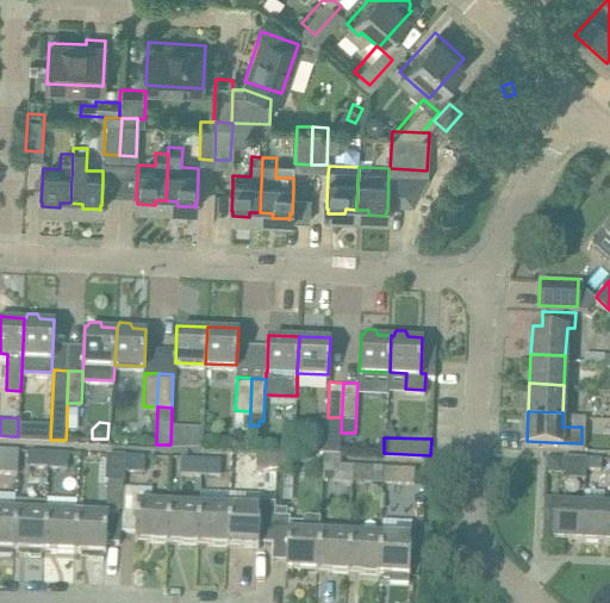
[(18,446),(0,445),(0,468),(17,470),(18,446)]
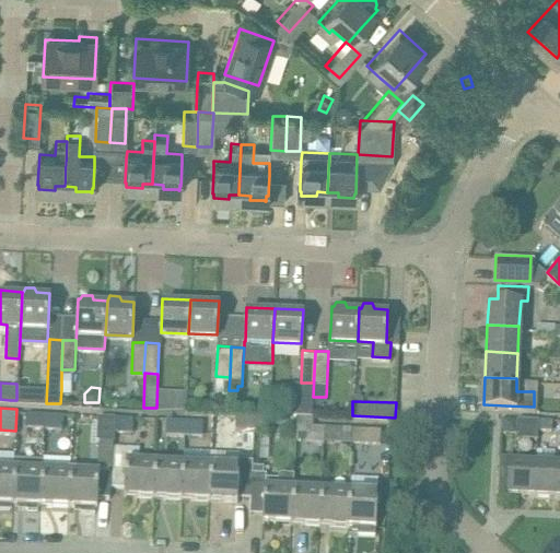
[(43,411),(24,410),(24,425),(43,426),(43,411)]
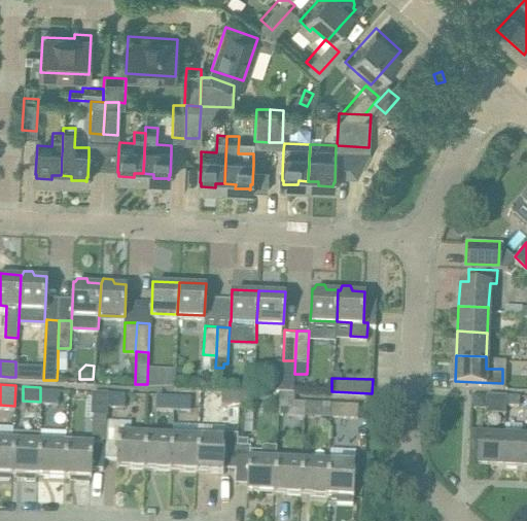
[(58,388),(40,387),(40,402),(58,402),(58,388)]
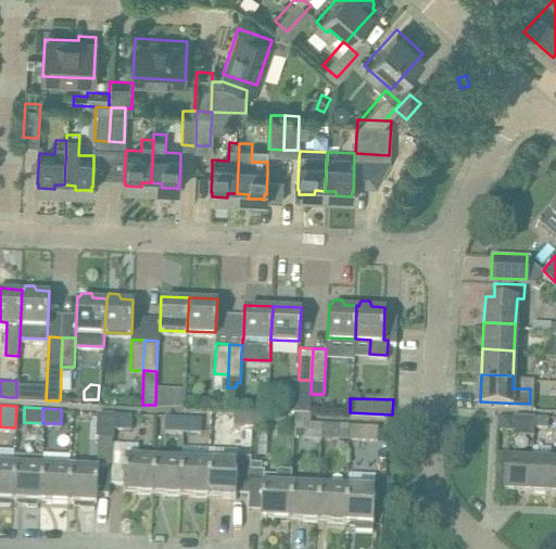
[(252,409),(234,408),(234,422),(251,423),(252,409)]
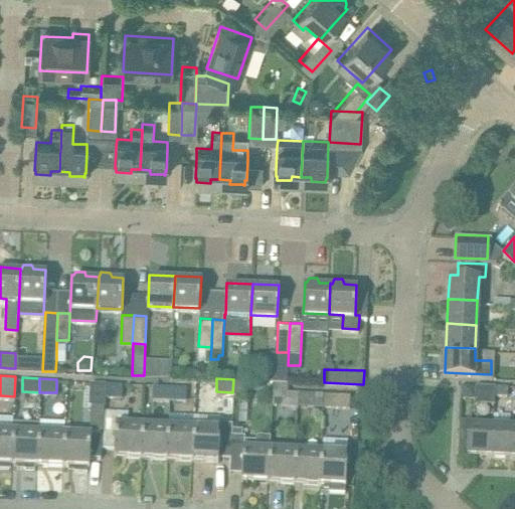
[(266,387),(266,380),(233,379),(232,392),(249,393),(249,387),(266,387)]
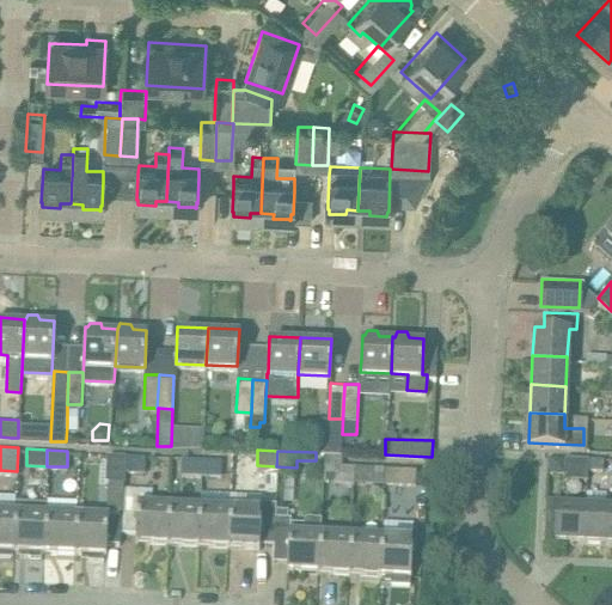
[(105,477),(124,478),(124,470),(126,453),(106,452),(105,477)]
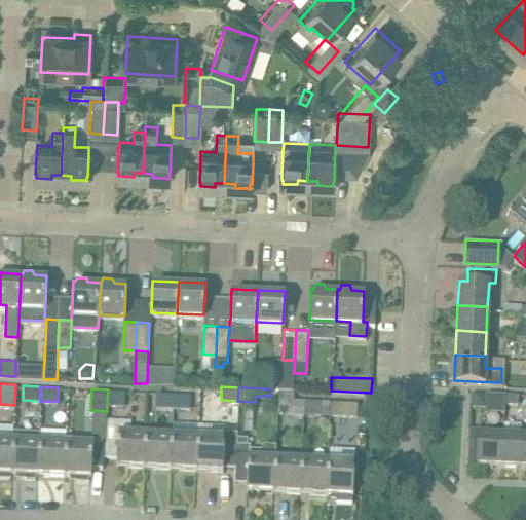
[(124,405),(125,391),(108,390),(107,404),(124,405)]
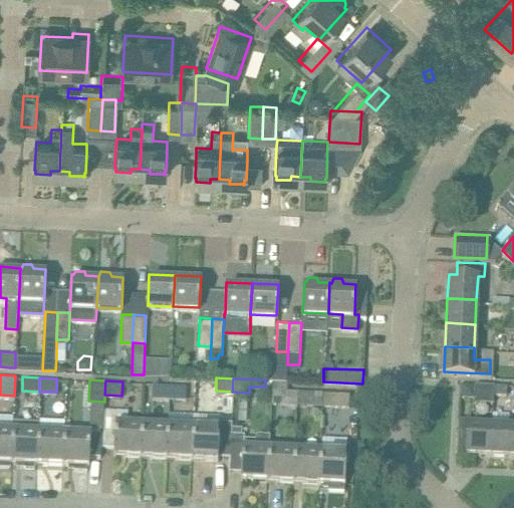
[(461,381),(460,395),(474,395),(474,381),(461,381)]
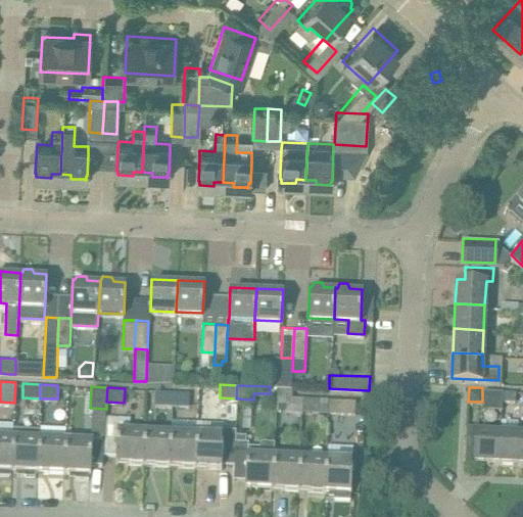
[(482,402),(482,406),(502,407),(503,398),(503,388),(482,387),(482,402)]
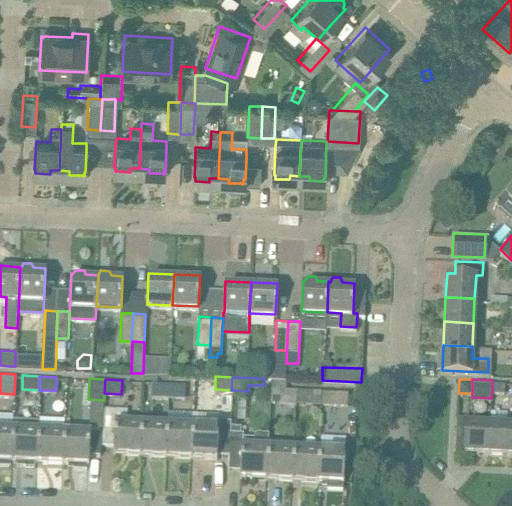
[(169,381),(152,380),(152,394),(168,395),(169,381)]
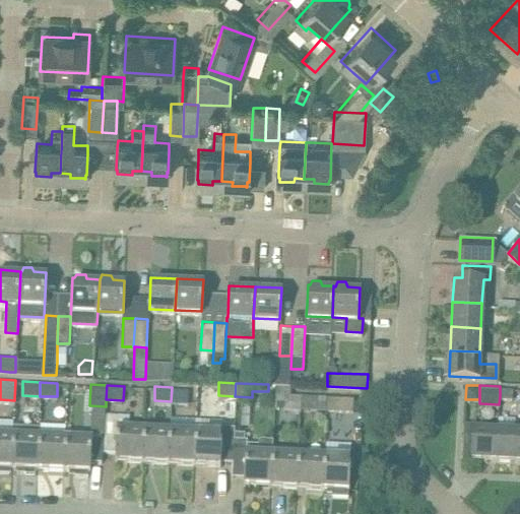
[(500,386),(500,396),(513,396),(513,386),(500,386)]
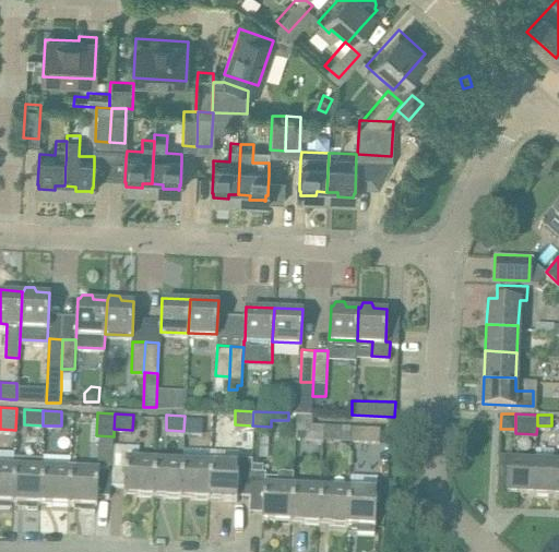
[(202,417),(185,416),(183,431),(202,432),(202,417)]
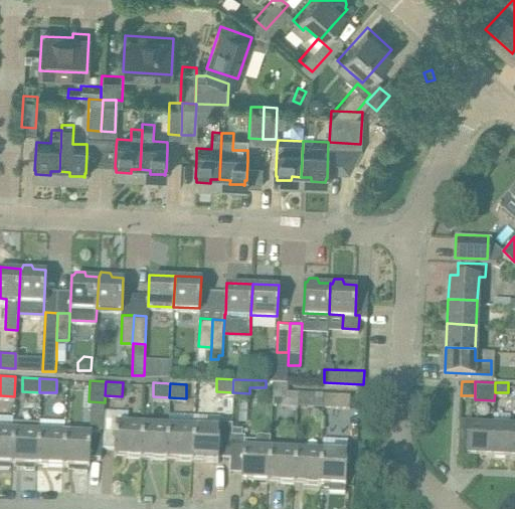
[(298,389),(281,388),(281,401),(298,401),(298,389)]
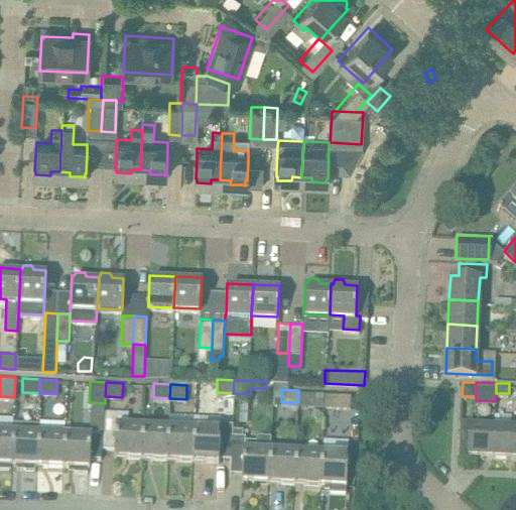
[(314,390),(298,390),(298,402),(314,403),(314,390)]
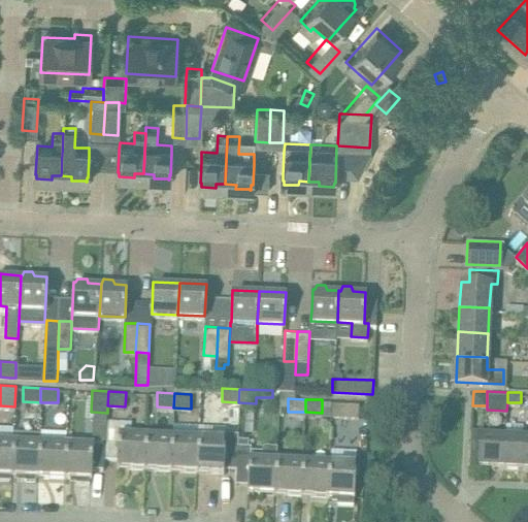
[(359,401),(332,400),(332,415),(359,416),(359,401)]
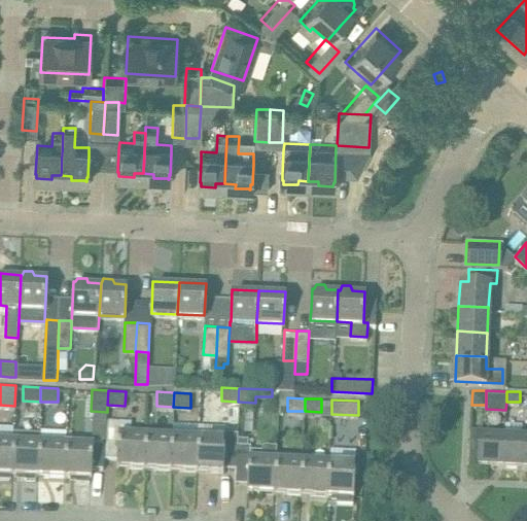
[(143,465),(145,431),(131,431),(131,418),(119,417),(116,464),(143,465)]
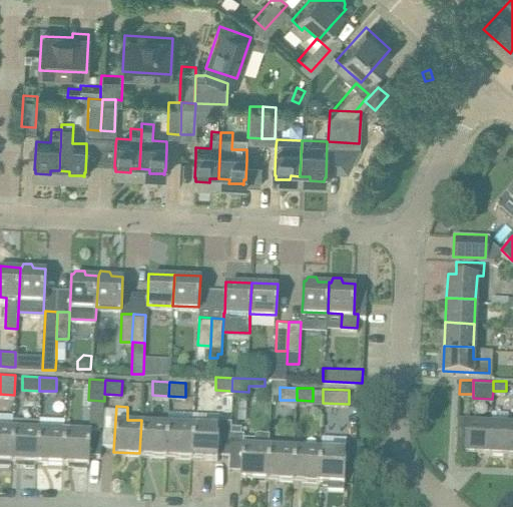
[(38,418),(13,417),(12,426),(11,459),(24,460),(25,464),(34,464),(36,460),(37,460),(38,427),(38,418)]
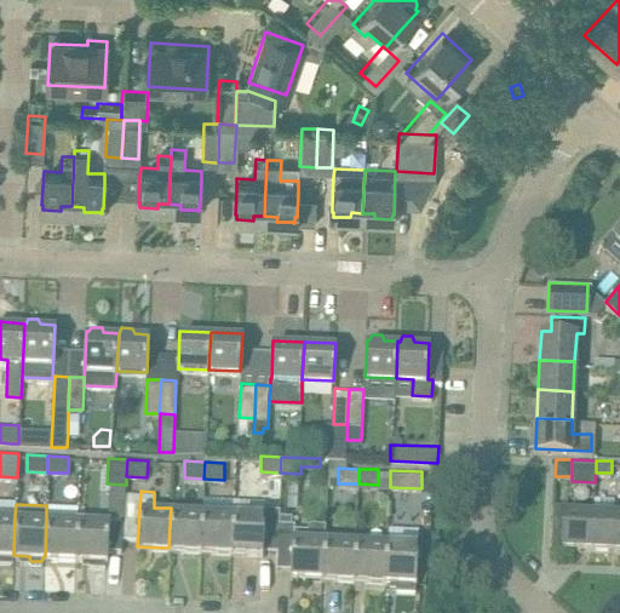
[(265,506),(264,513),(231,511),(229,551),(263,553),(263,549),(275,550),(275,548),(277,521),(277,508),(265,506)]
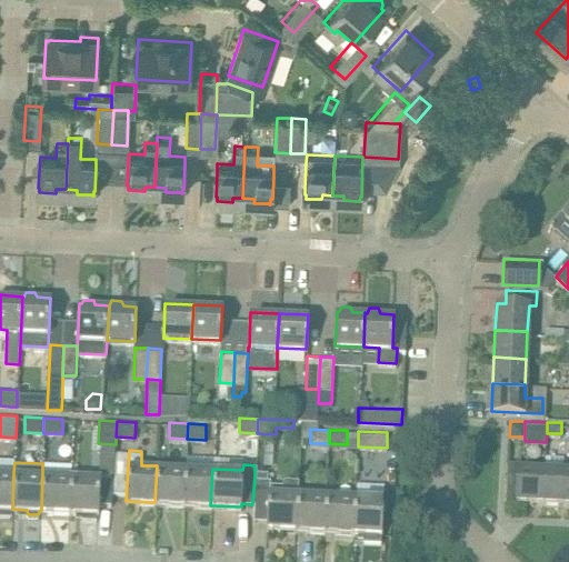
[(186,468),(157,465),(155,502),(183,503),(186,468)]
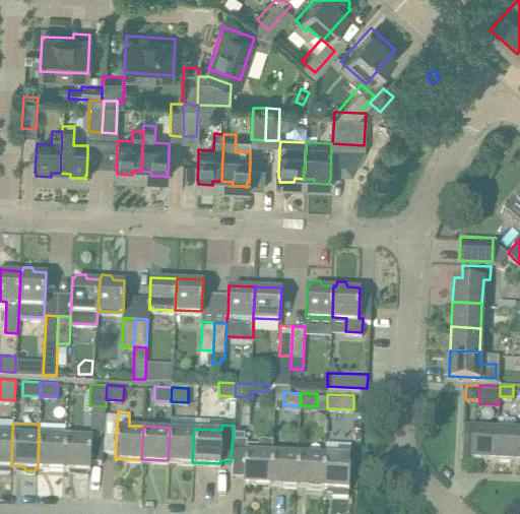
[(472,426),(471,456),(496,457),(497,427),(472,426)]
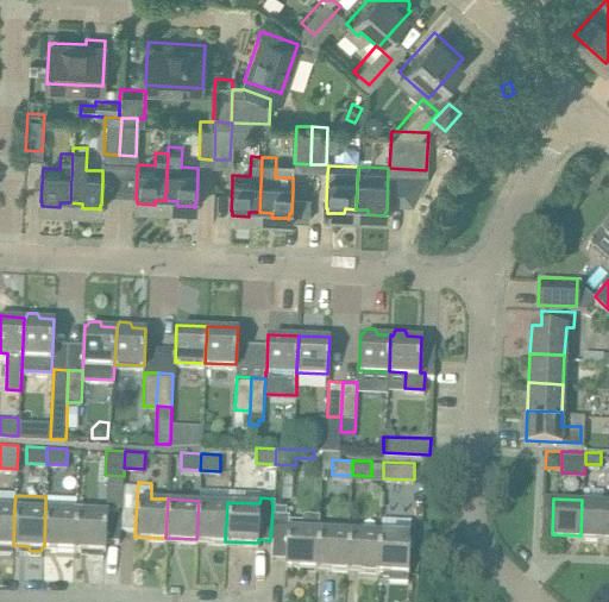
[(608,501),(582,500),(581,535),(608,537),(608,501)]
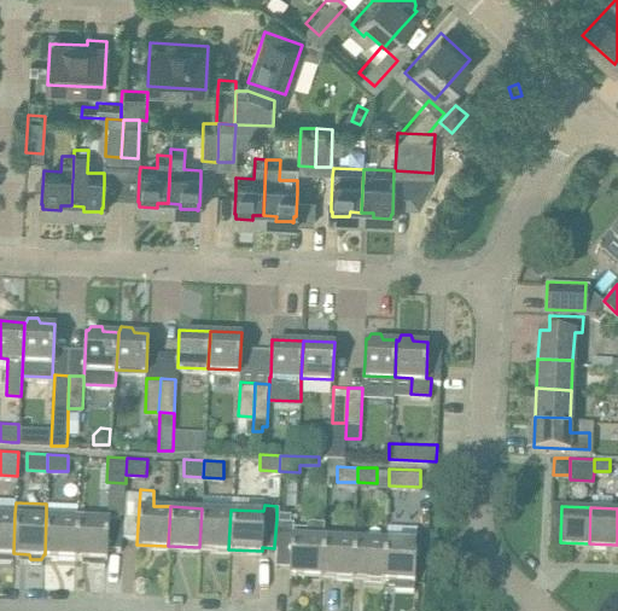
[(231,510),(202,508),(199,547),(228,550),(231,510)]
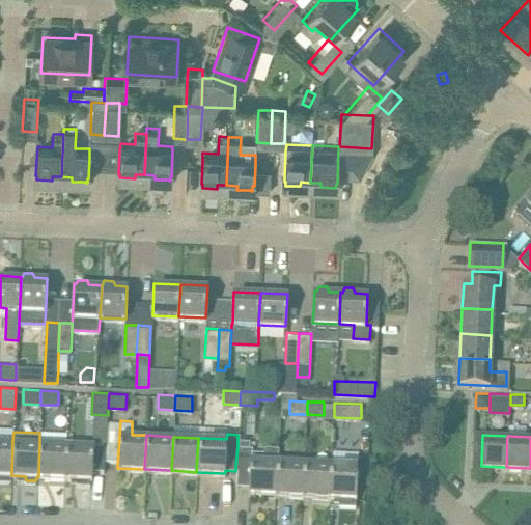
[(12,441),(0,440),(0,478),(8,479),(10,477),(10,475),(11,475),(12,441)]
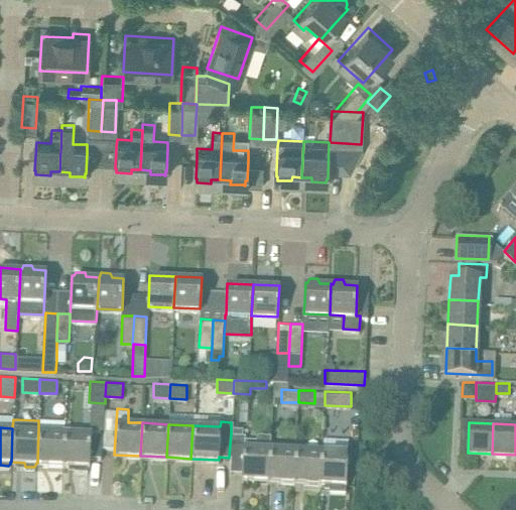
[(65,430),(38,429),(37,463),(62,464),(65,430)]
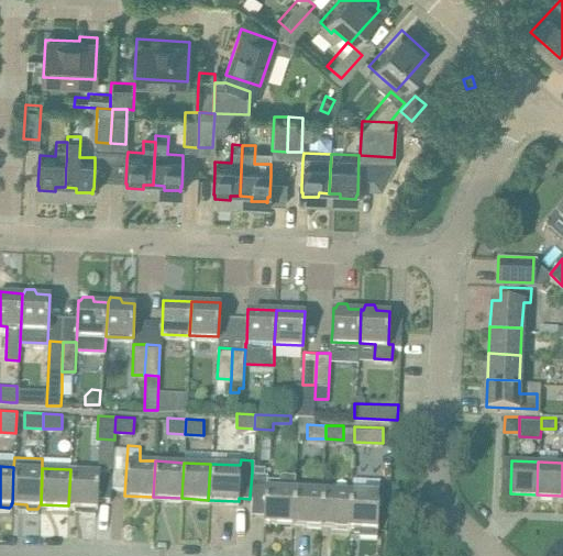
[(68,506),(81,507),(81,512),(96,512),(96,507),(98,508),(98,497),(110,497),(111,471),(70,469),(68,506)]
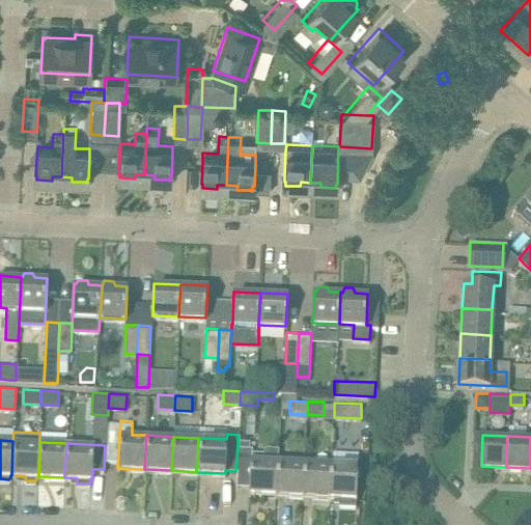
[(235,486),(249,486),(249,493),(275,494),(277,460),(278,446),(267,445),(263,447),(263,451),(251,450),(252,446),(238,446),(235,469),(235,471),(235,486)]
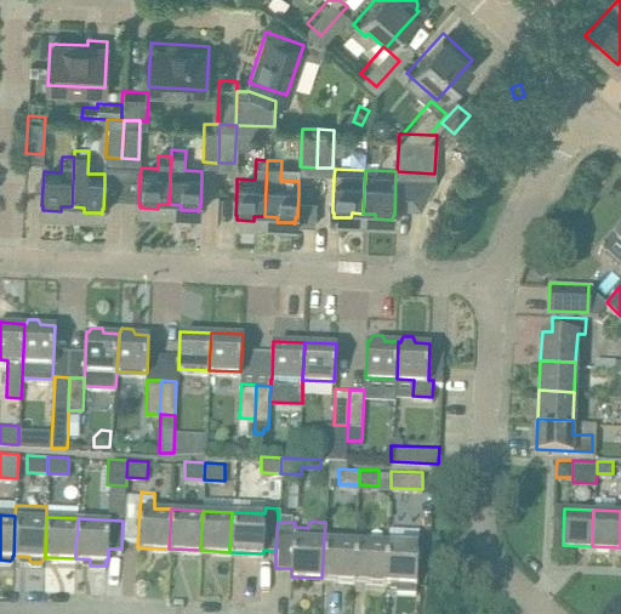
[(324,538),(322,578),(353,579),(355,539),(325,538),(324,538)]
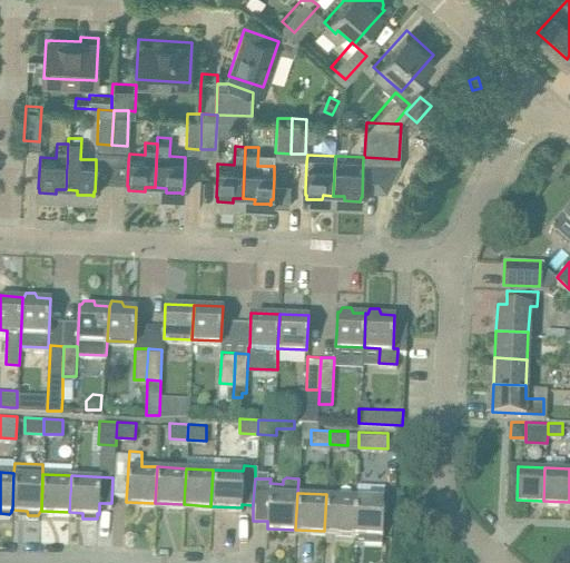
[(354,496),(326,494),(324,531),(352,533),(354,496)]
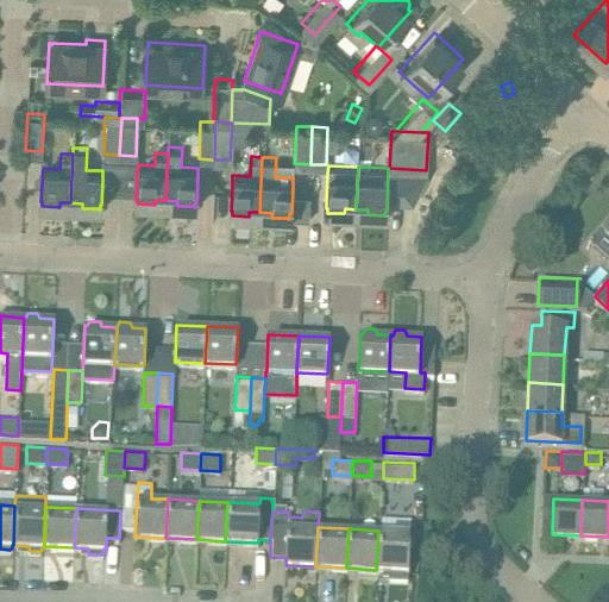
[(389,577),(408,578),(410,532),(378,531),(376,570),(390,570),(389,577)]
